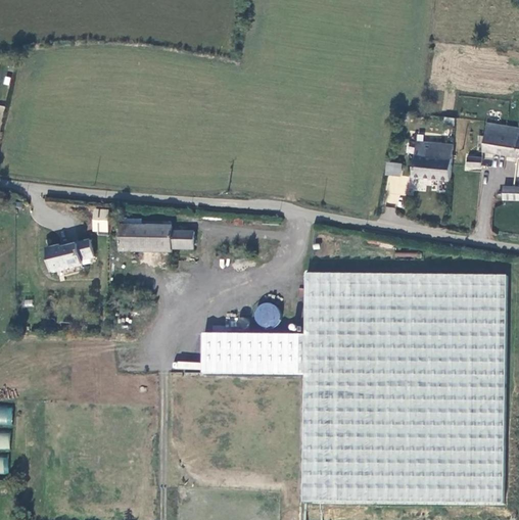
[(518,130),(483,125),(480,150),(513,157),(516,139),(518,130)]
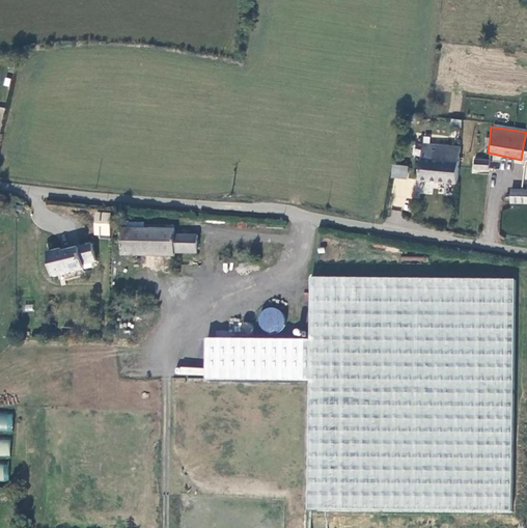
[(422,136),(421,143),(445,145),(446,139),(422,136)]
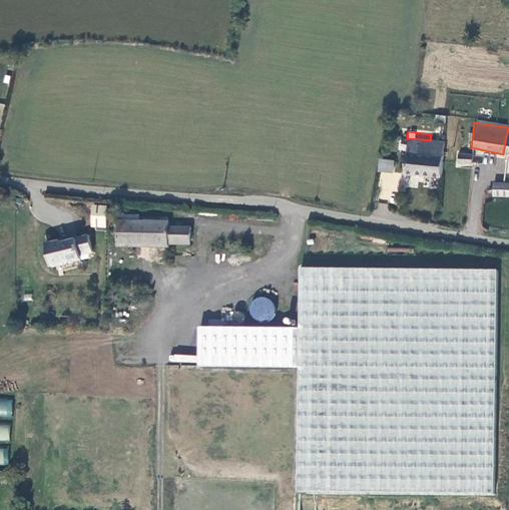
[(406,141),(403,170),(439,175),(440,156),(429,154),(431,141),(430,140),(407,138),(403,137),(403,140),(406,141)]
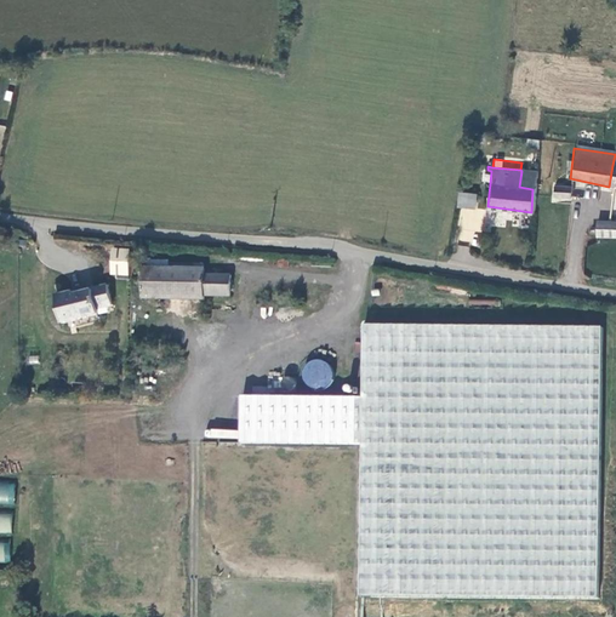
[(534,172),(522,171),(519,187),(532,189),(534,172)]
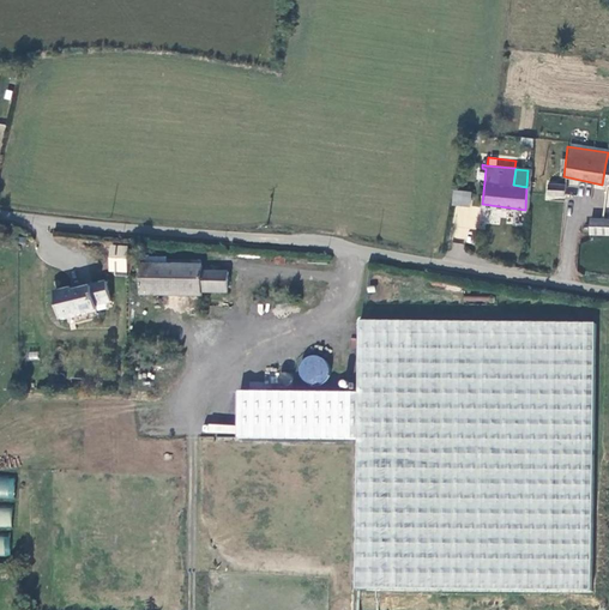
[(548,197),(562,195),(562,185),(548,186),(548,197)]
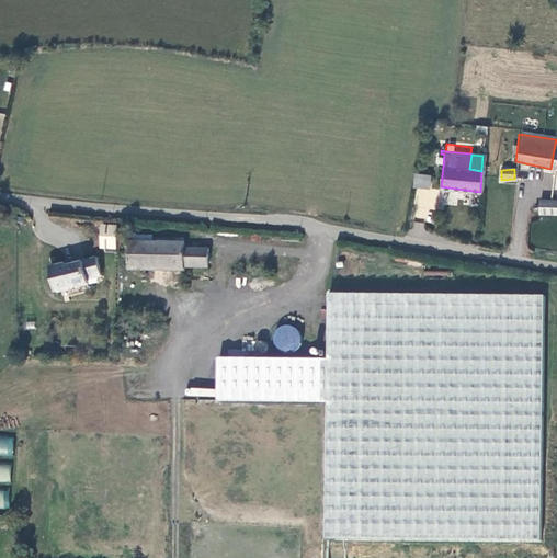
[(410,170),(409,184),(427,185),(428,172),(410,170)]
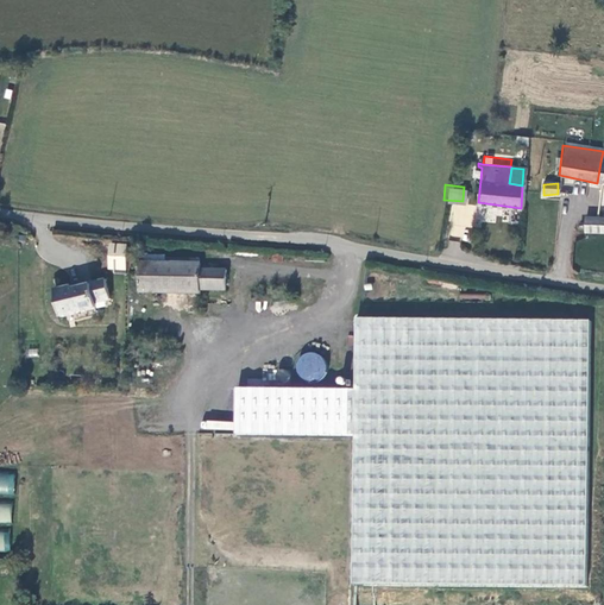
[(445,224),(469,226),(471,202),(448,200),(445,224)]
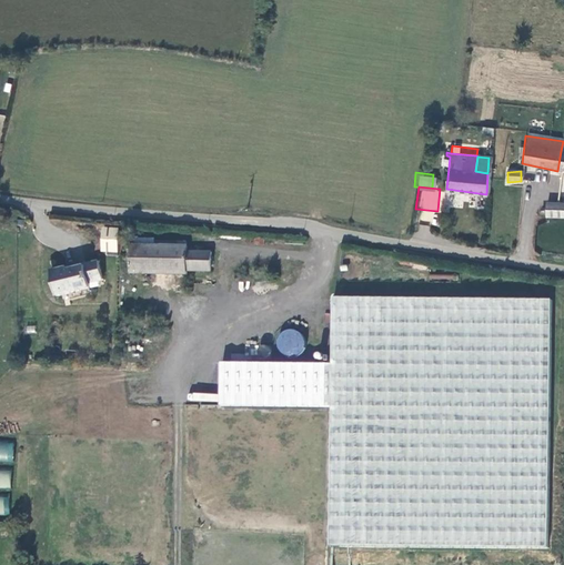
[(561,222),(562,202),(544,200),(543,221),(561,222)]
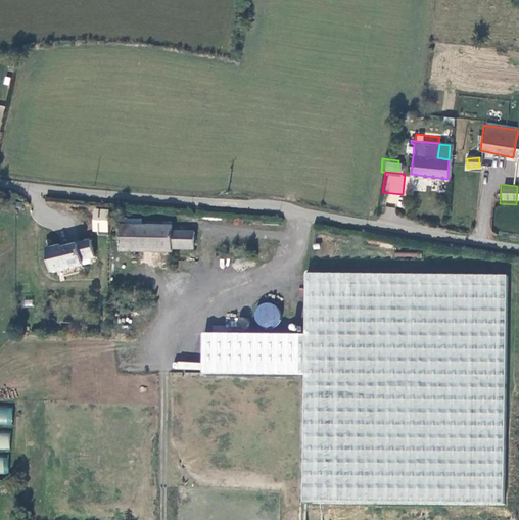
[(378,218),(390,218),(390,204),(379,204),(378,218)]
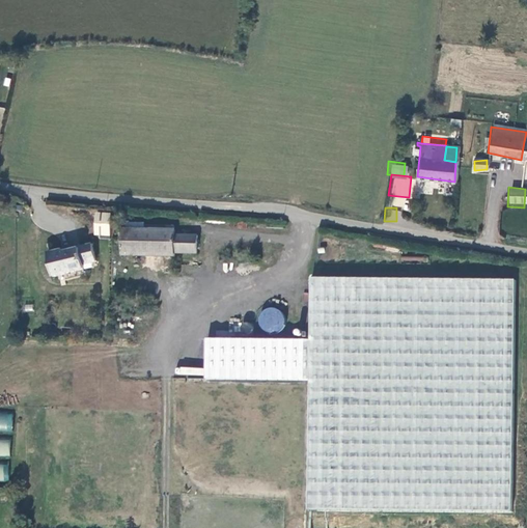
[(110,212),(95,211),(94,231),(109,232),(110,212)]
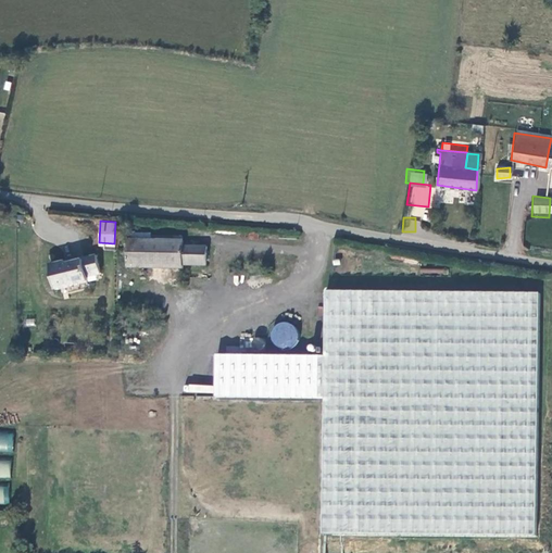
[(127,238),(127,265),(182,266),(182,263),(205,264),(207,246),(183,244),(183,239),(127,238)]
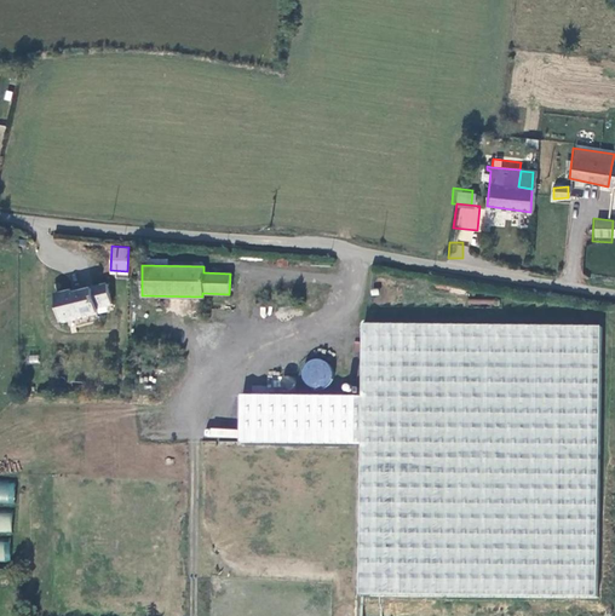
[(73,289),(55,293),(61,321),(97,312),(95,306),(111,303),(107,283),(91,287),(92,288),(73,292),(73,289)]
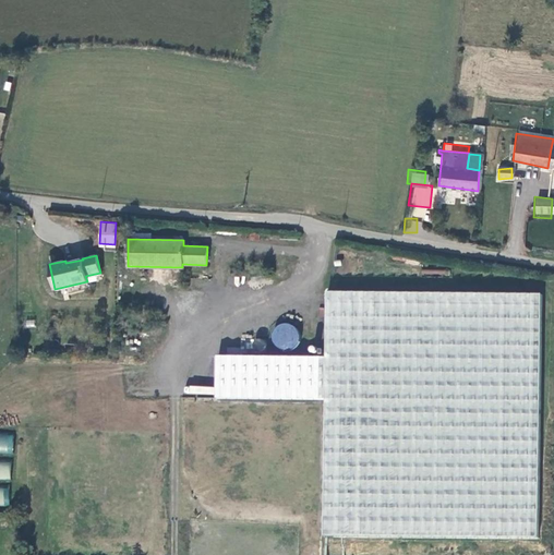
[(215,396),(324,398),(322,534),(537,538),(540,293),(326,290),(325,356),(216,354),(215,396)]
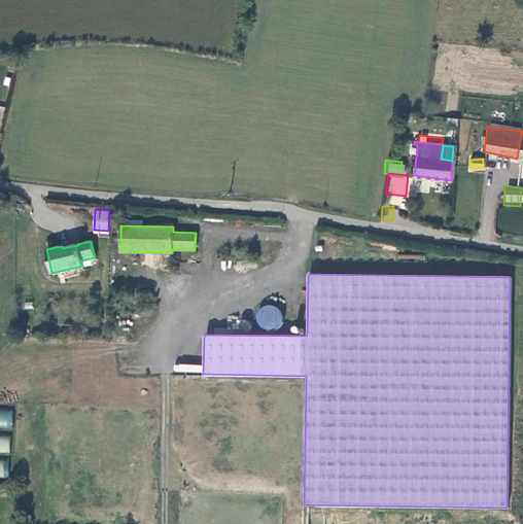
[(257,311),(256,312),(256,314),(255,316),(255,318),(256,320),(257,322),(258,324),(259,326),(260,327),(263,328),(265,329),(267,329),(269,329),(271,329),(273,329),(275,328),(277,327),(278,326),(279,324),(280,322),(281,320),(282,318),(282,316),(281,314),(281,312),(280,311),(279,309),(277,307),(276,306),(274,305),(272,305),(270,304),(268,304),(266,305),(264,305),(262,306),(260,307),(258,309),(257,311)]
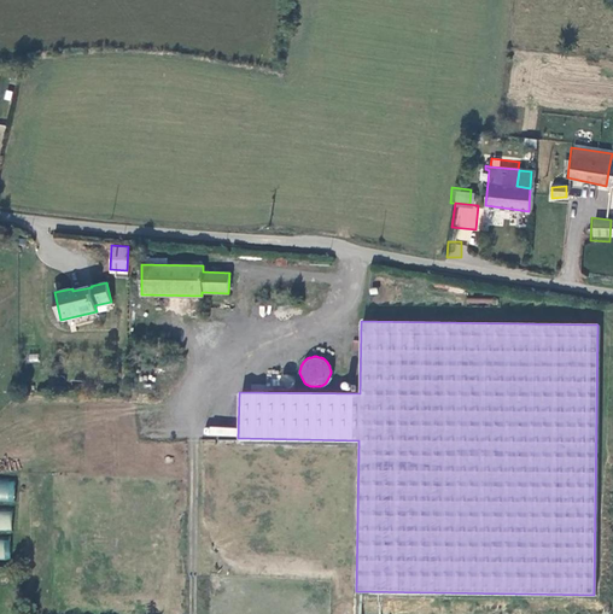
[(200,432),(231,433),(231,425),(200,424),(200,432)]
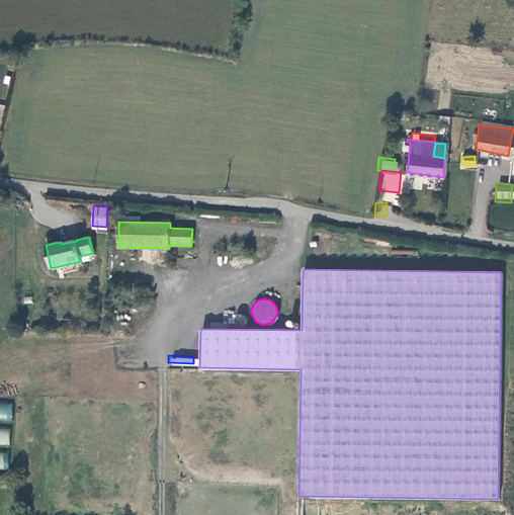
[(284,514),(287,383),(165,381),(163,514),(284,514)]
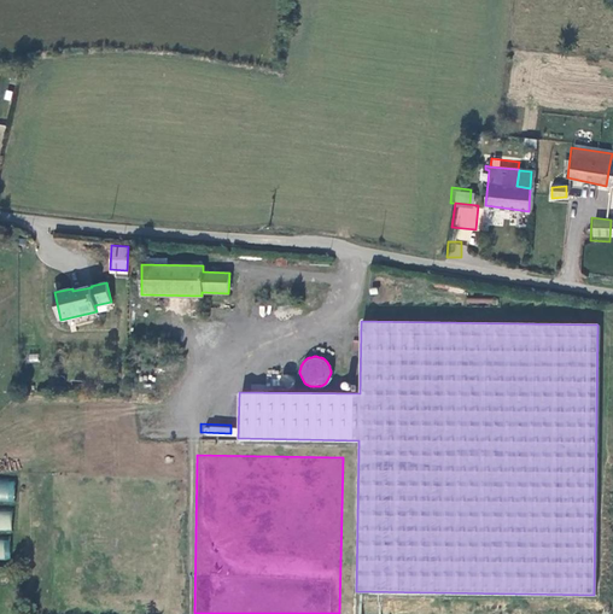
[(0,497),(9,498),(10,477),(0,475),(0,497)]
